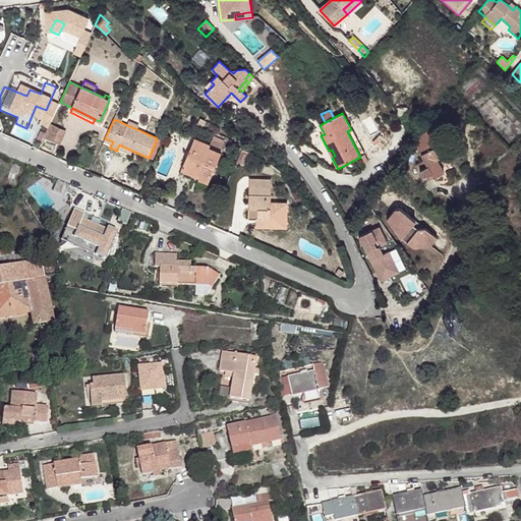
[(49,139),(55,126),(50,124),(44,136),(49,139)]
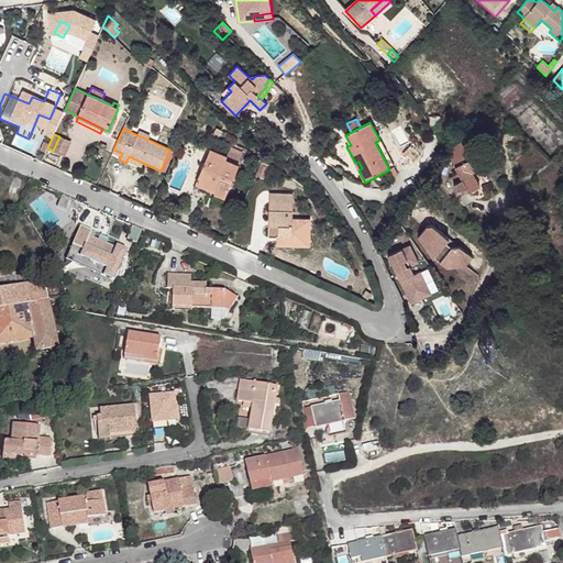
[(65,156),(70,142),(59,136),(53,151),(65,156)]
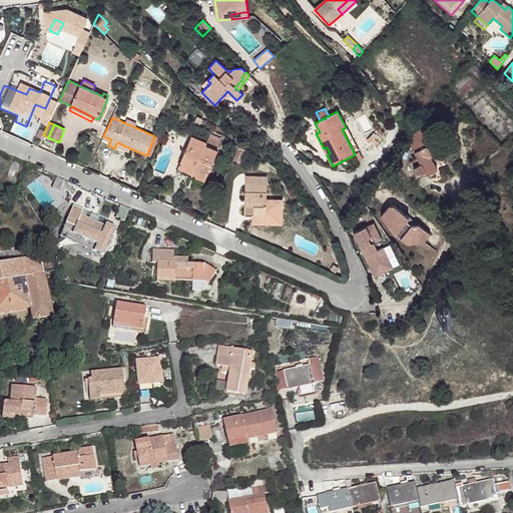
[(411,162),(418,175),(419,174),(425,171),(427,175),(437,169),(430,156),(439,151),(434,141),(433,142),(425,126),(410,134),(413,140),(409,141),(415,151),(414,152),(418,158),(411,162)]
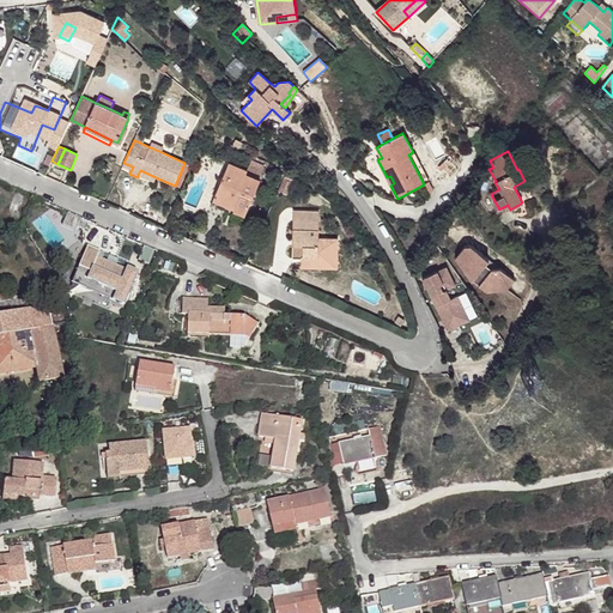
[(408,155),(424,184),(430,181),(414,152),(413,152),(408,155)]
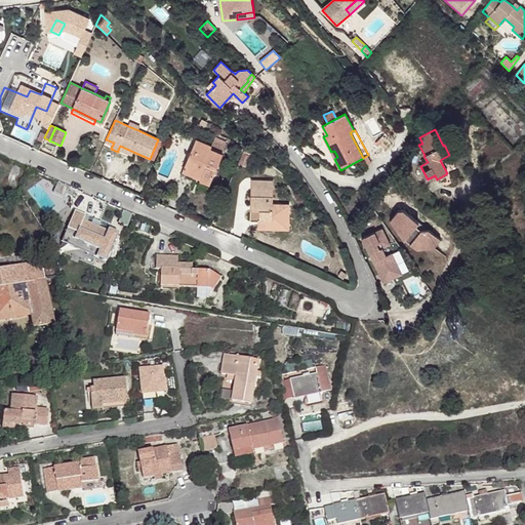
[(196,138),(185,166),(203,173),(201,178),(200,180),(210,185),(223,154),(221,153),(211,149),(212,146),(196,138)]
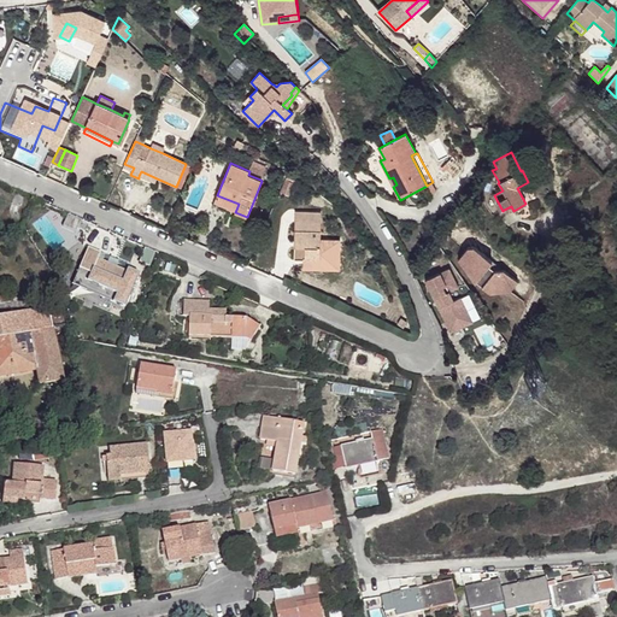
[(250,171),(248,175),(260,180),(264,171),(252,165),(250,171)]
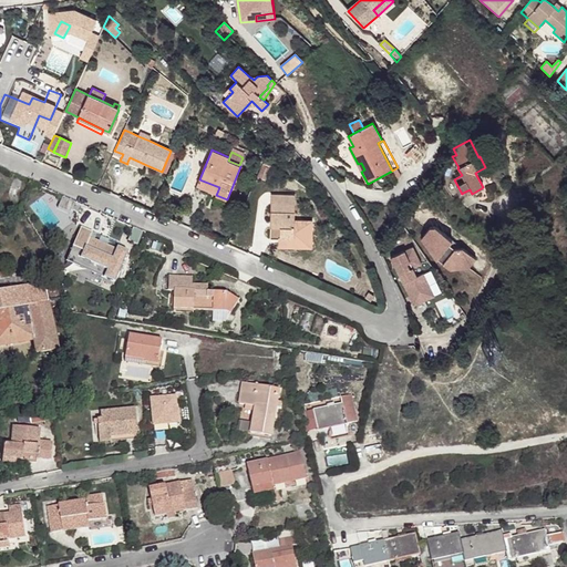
[(143,168),(144,164),(130,157),(127,162),(143,168)]
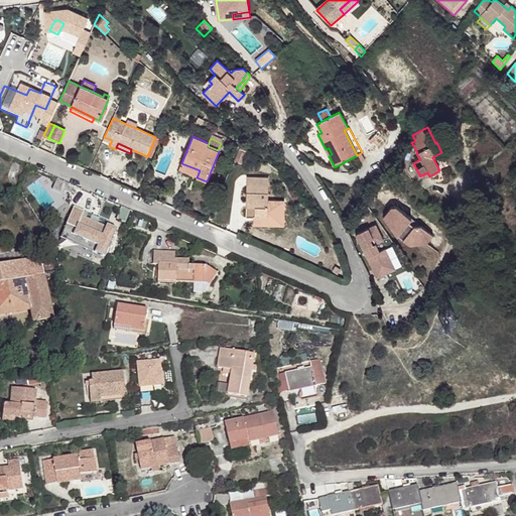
[(239,149),(234,160),(243,163),(247,153),(239,149)]
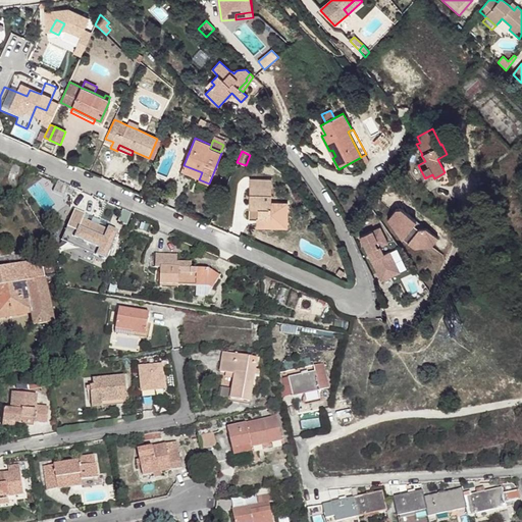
[(181,170),(200,177),(202,172),(184,165),(181,170)]
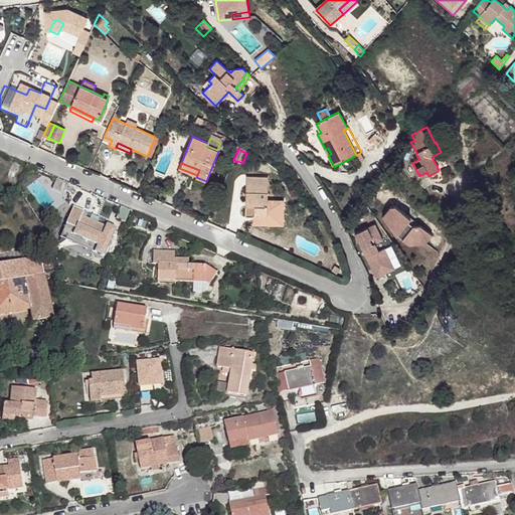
[(245,205),(245,217),(253,217),(253,216),(268,216),(268,201),(269,177),(246,177),(245,202),(249,202),(249,205),(245,205)]
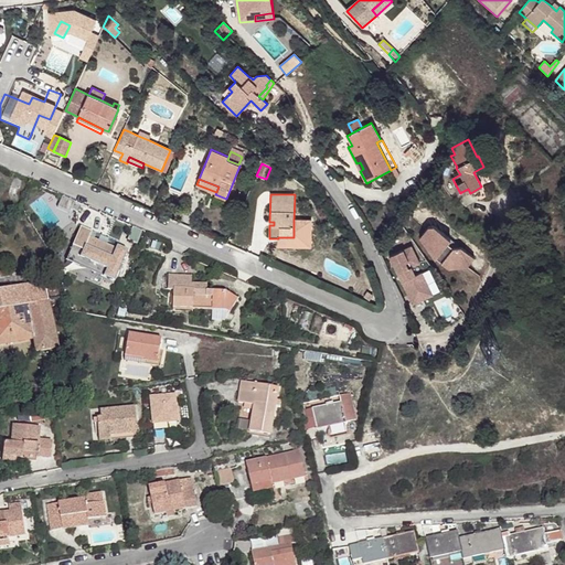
[(63,199),(61,206),(71,211),(71,209),(73,203),(63,199)]
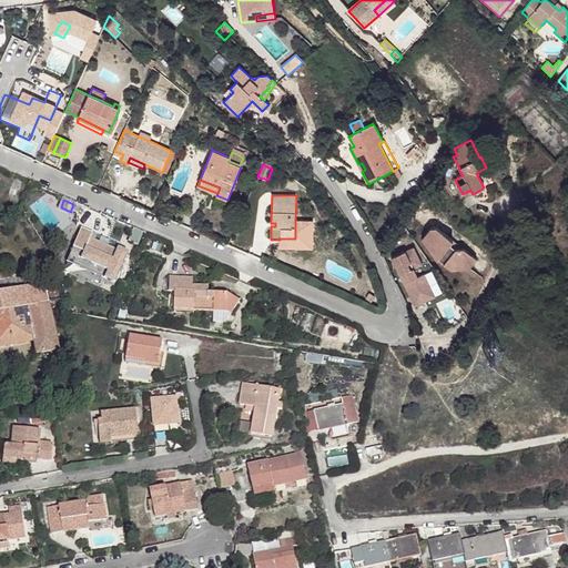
[(304,244),(305,222),(295,222),(295,239),(280,239),(280,240),(279,243),(304,244)]
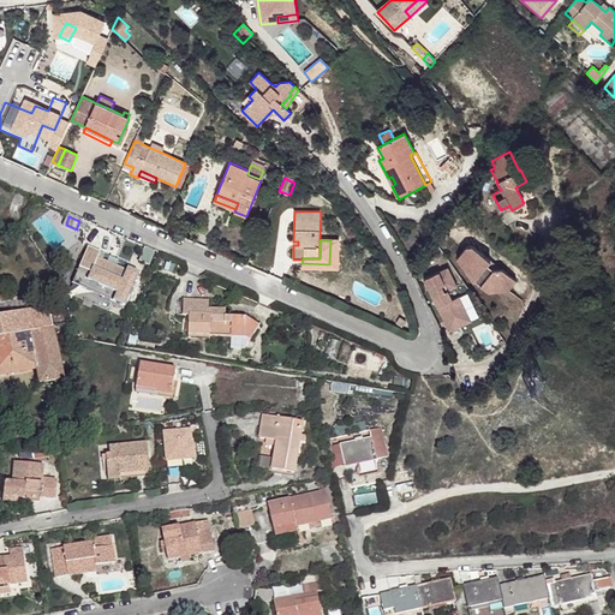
[(88,246),(78,268),(89,273),(87,279),(106,287),(103,292),(113,297),(112,300),(124,305),(124,306),(138,273),(126,267),(125,270),(97,258),(100,251),(88,246)]
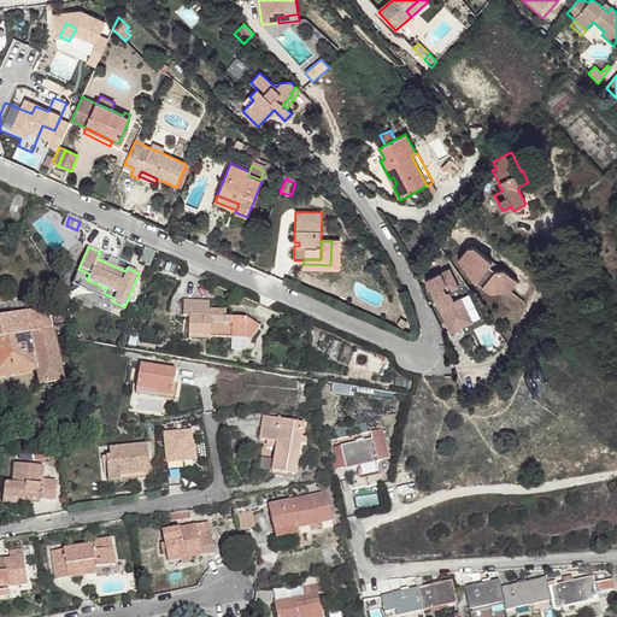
[(493,274),(486,269),(488,266),(492,262),(474,247),(468,248),(459,259),(475,282),(489,295),(510,293),(518,283),(503,271),(494,271),(493,274)]
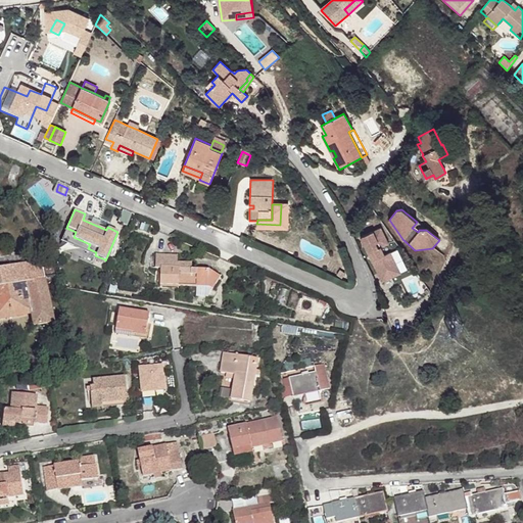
[(122,216),(119,224),(126,227),(129,219),(122,216)]
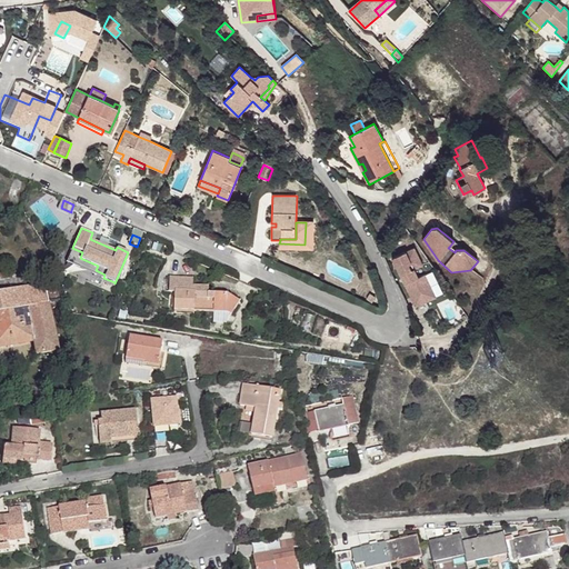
[(72,248),(66,262),(95,275),(96,270),(98,266),(80,258),(82,252),(72,248)]
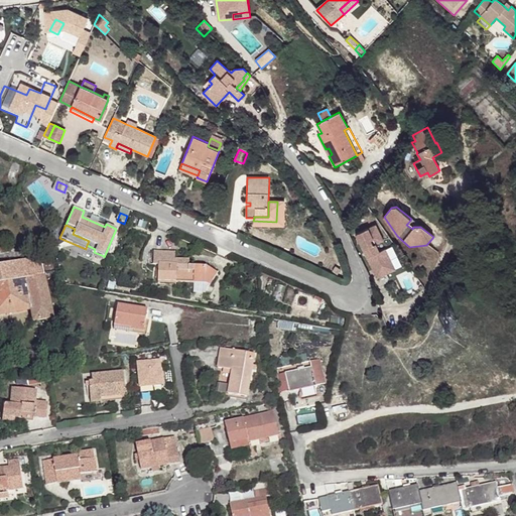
[(383,241),(374,225),(372,227),(377,237),(375,238),(378,243),(383,241)]
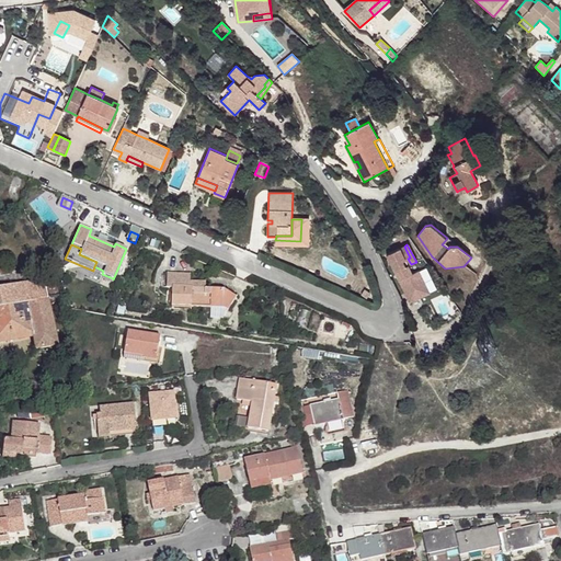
[(425,292),(415,273),(412,274),(408,266),(411,264),(408,259),(410,258),(404,247),(385,256),(408,300),(425,292)]
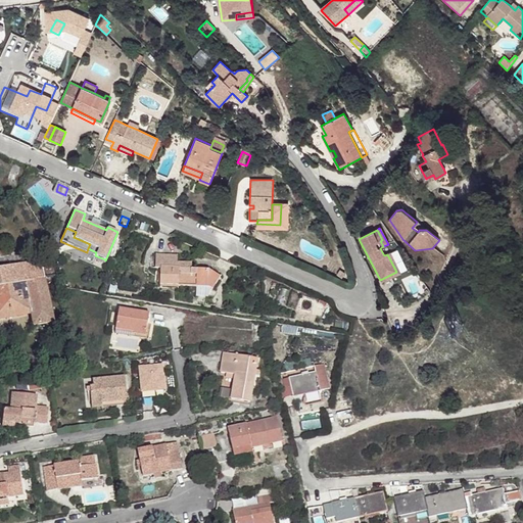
[(400,274),(390,252),(387,254),(396,272),(380,280),(382,283),(400,274)]
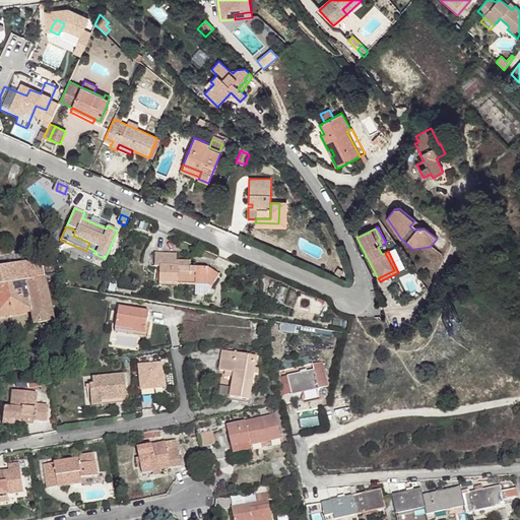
[(177,254),(155,253),(154,266),(160,267),(159,270),(159,281),(159,283),(195,285),(207,285),(212,287),(219,275),(208,268),(191,267),(191,261),(177,261),(177,254)]
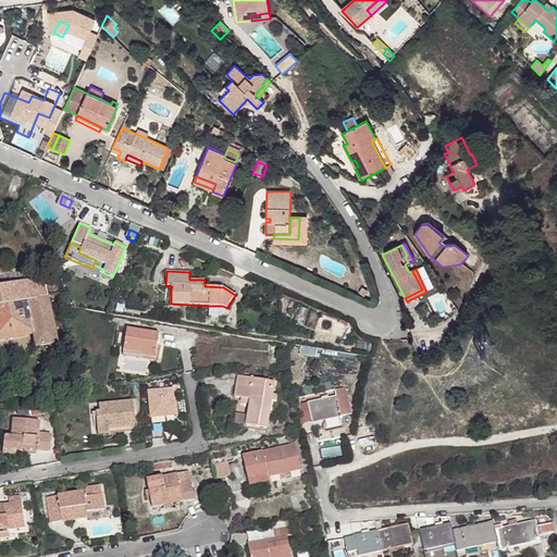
[(99,277),(109,283),(112,276),(101,272),(99,277)]
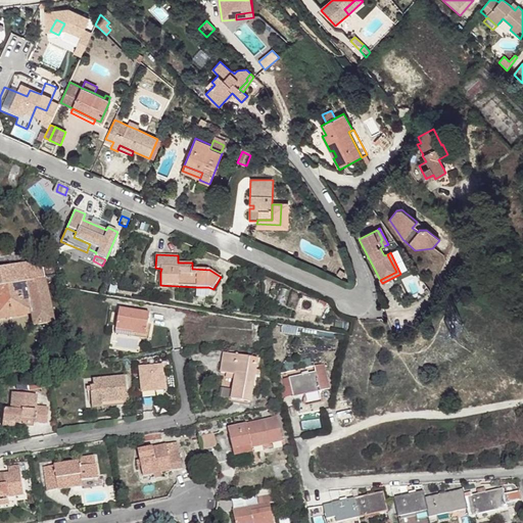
[(0,318),(31,313),(33,325),(54,321),(44,278),(41,262),(41,259),(0,267),(0,318)]
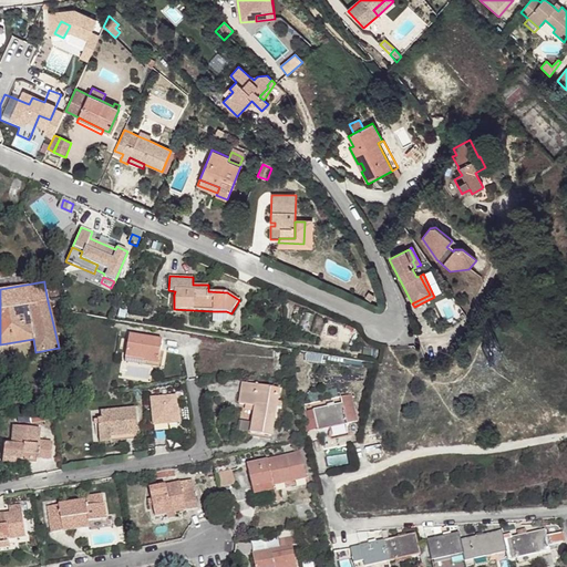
[(44,284),(48,301),(60,299),(54,281),(44,284)]
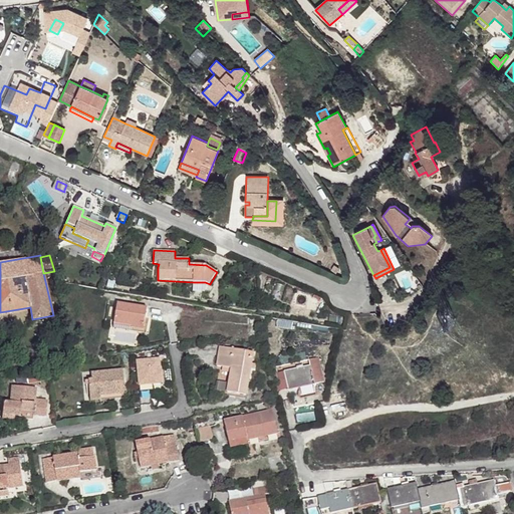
[(331,270),(335,273),(339,268),(334,265),(331,270)]
